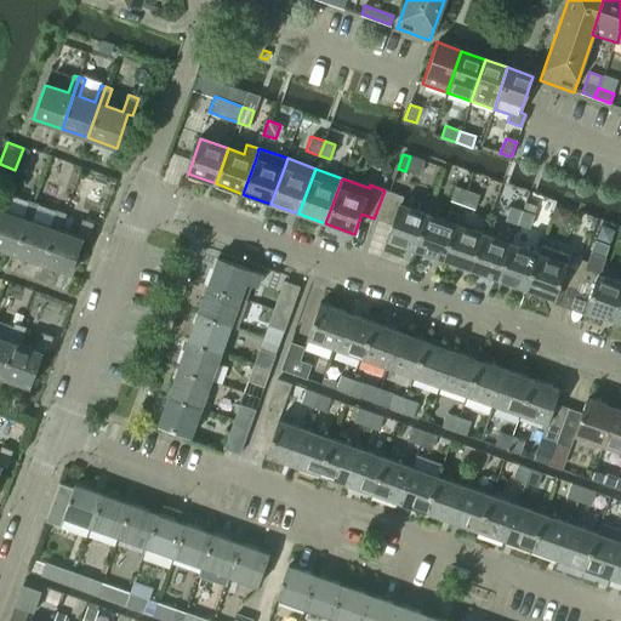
[(463,205),(469,192),(455,187),(450,200),(463,205)]
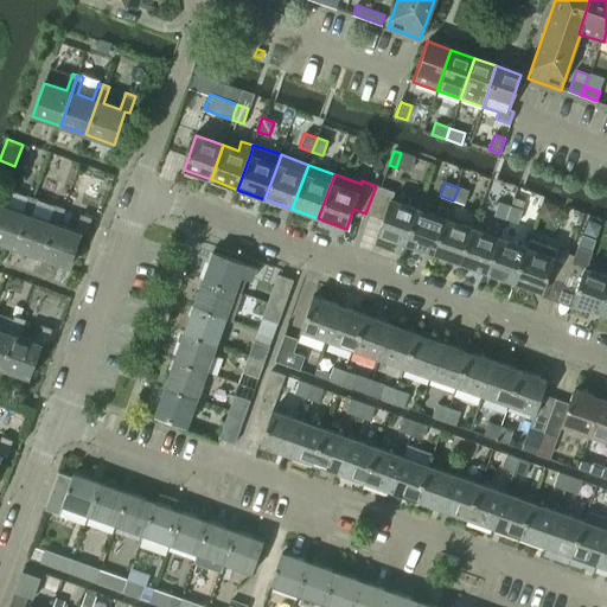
[(394,192),(381,187),(371,215),(384,219),(379,234),(406,243),(417,210),(421,200),(410,197),(407,205),(391,200),(394,192)]
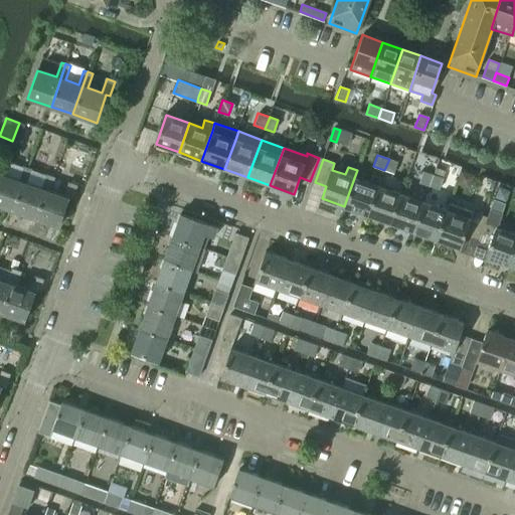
[(392,173),(396,162),(389,159),(384,170),(392,173)]
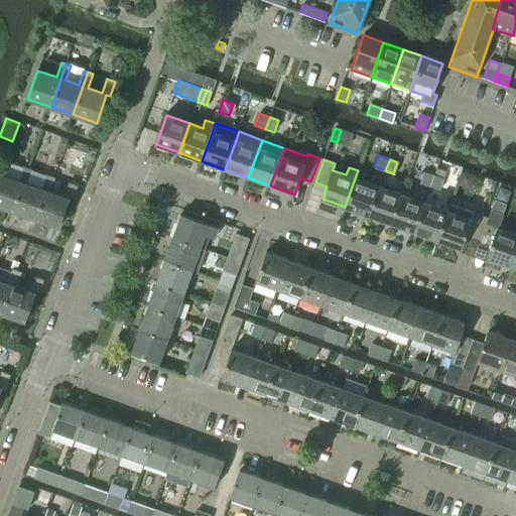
[(0,206),(14,211),(29,168),(24,166),(19,180),(0,174),(0,206)]
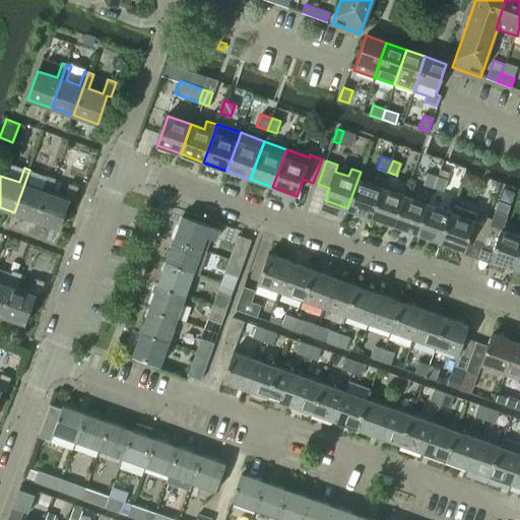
[(42,190),(28,185),(34,172),(29,170),(14,212),(37,220),(52,178),(47,176),(42,190)]
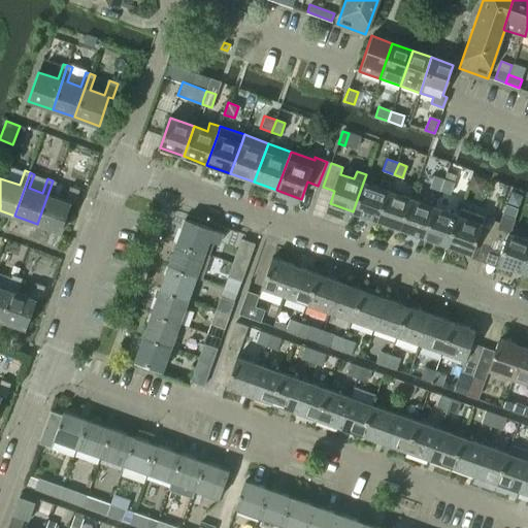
[(439,191),(443,179),(433,176),(429,188),(439,191)]
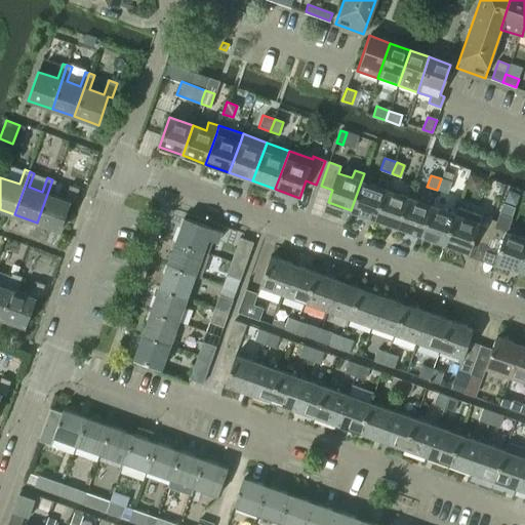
[(474,191),(480,188),(482,179),(470,175),(466,188),(474,191)]
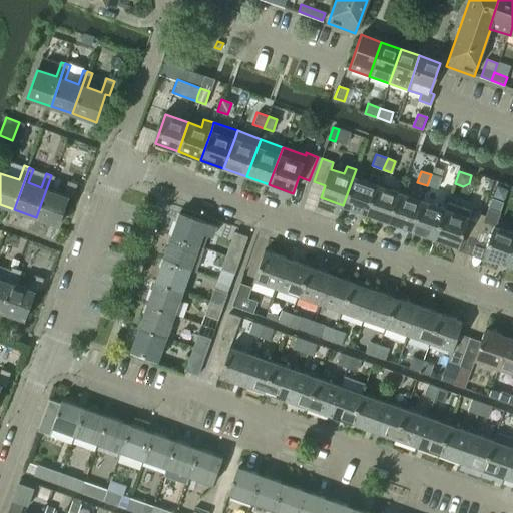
[(353,177),(343,205),(367,214),(378,185),(376,185),(379,177),(370,174),(368,182),(353,177)]
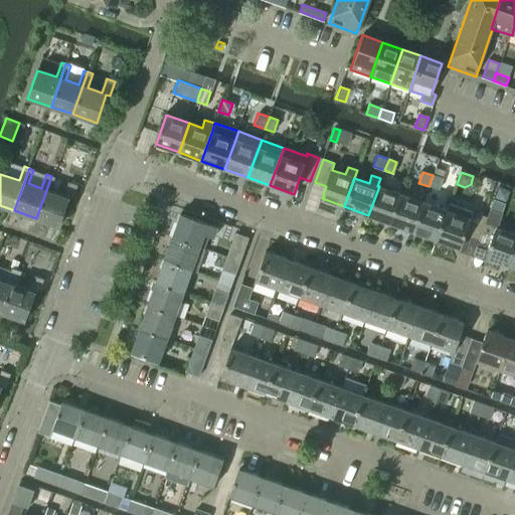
[(439,190),(443,178),(433,175),(428,186),(439,190)]
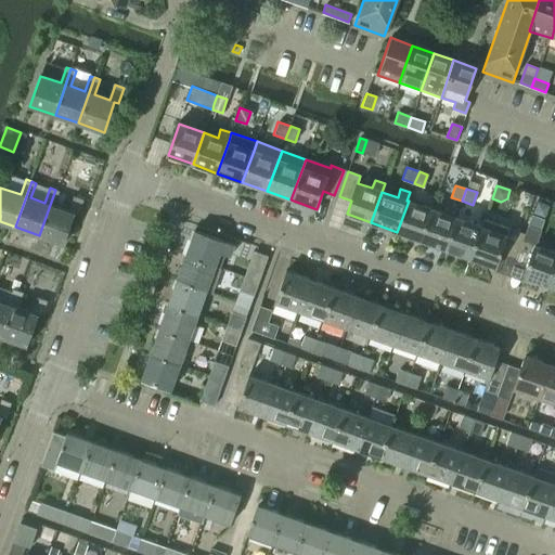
[(69,211),(54,206),(60,192),(55,190),(39,235),(64,244),(75,214),(79,215),(85,201),(75,196),(69,211)]
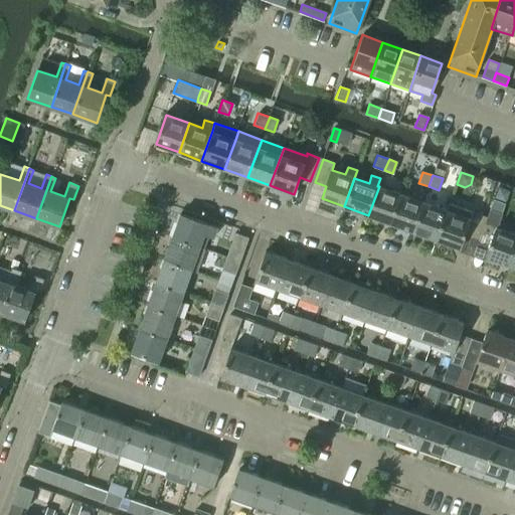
[(390,223),(401,194),(379,186),(368,215),(390,223)]
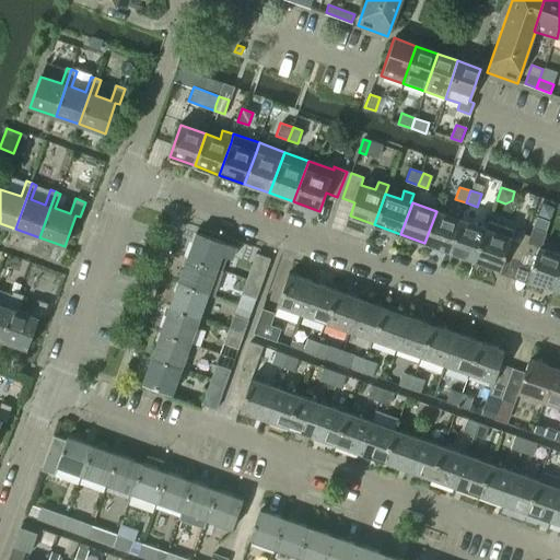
[(459,220),(463,210),(452,206),(448,216),(436,211),(424,243),(448,252),(461,220),(459,220)]
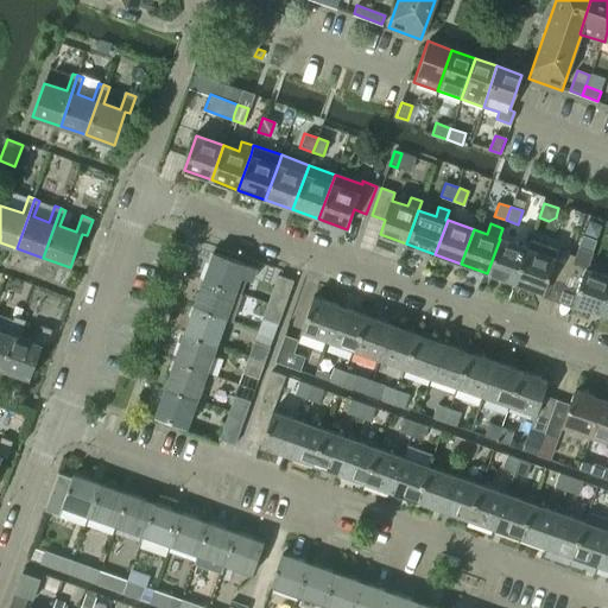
[(515,283),(527,248),(500,239),(487,273),(515,283)]
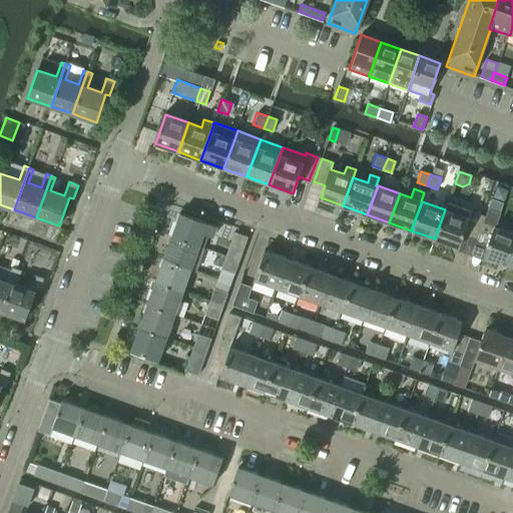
[(447,203),(445,209),(435,238),(458,247),(463,235),(474,238),(482,215),(447,203)]
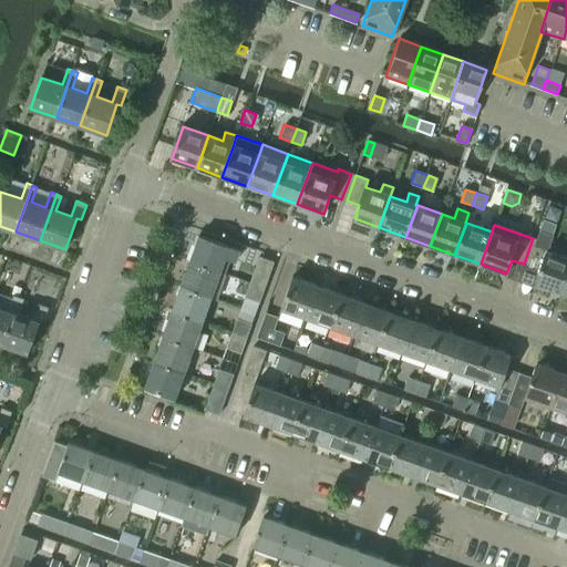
[(562,292),(566,276),(566,259),(548,253),(550,245),(549,245),(553,235),(538,230),(535,240),(537,241),(528,266),(540,270),(535,284),(562,292)]
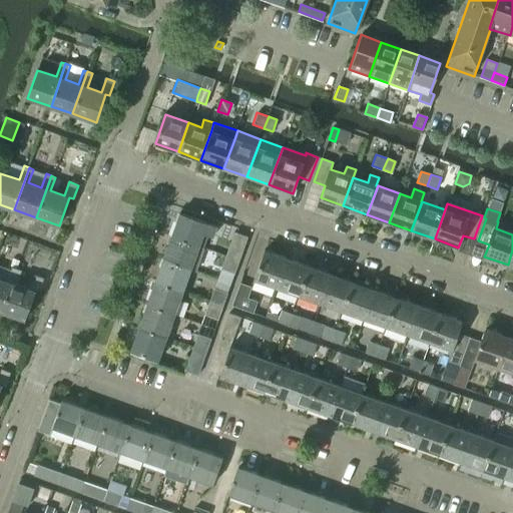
[(212,237),(216,226),(179,213),(170,236),(203,248),(208,235),(212,237)]
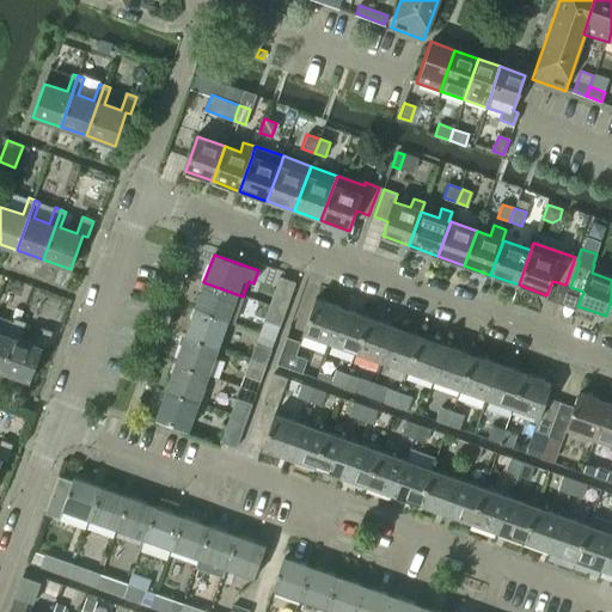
[(286,312),(297,283),(280,277),(270,306),(286,312)]
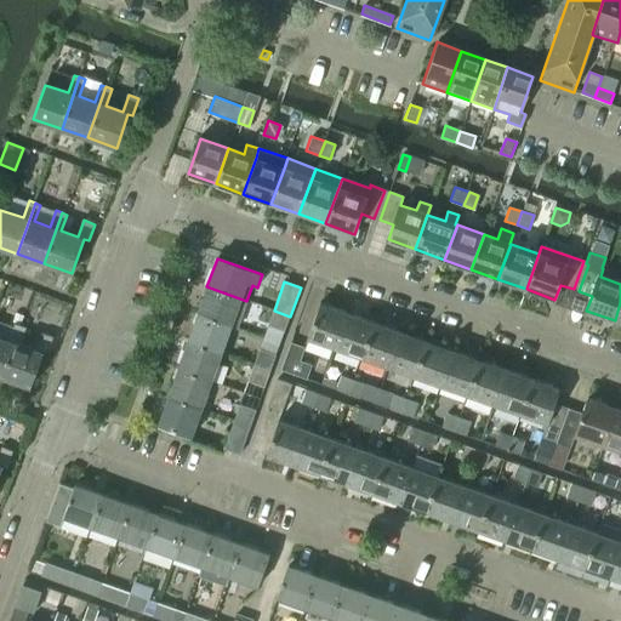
[(237,329),(246,301),(206,286),(197,314),(231,326),(237,329)]
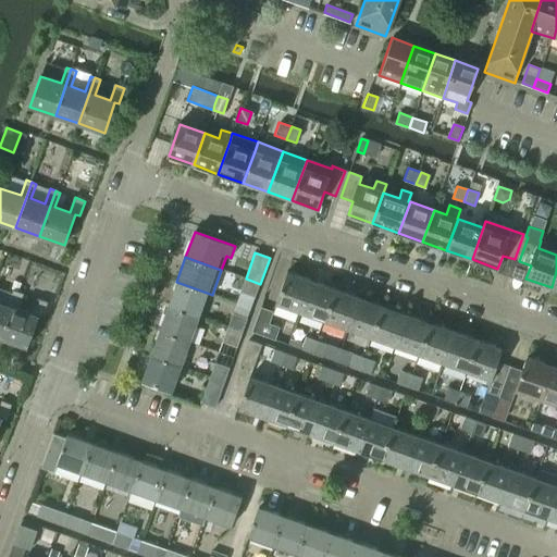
[(300,312),(311,281),(287,272),(276,304),(300,312)]
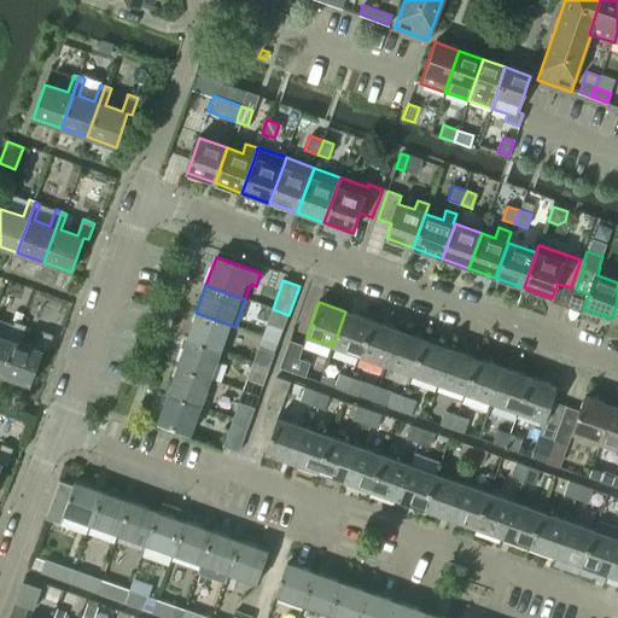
[(284,330),(289,315),(273,309),(267,324),(284,330)]
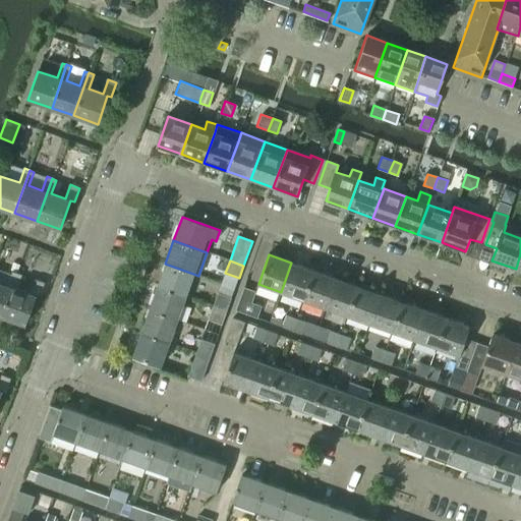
[(303,300),(313,271),(291,263),(281,292),(303,300)]
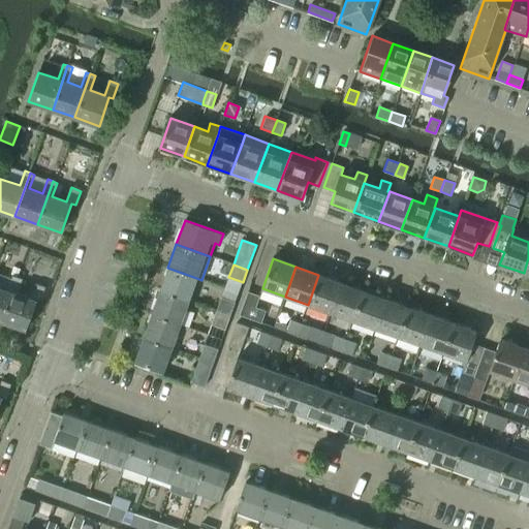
[(188,302),(196,278),(167,268),(159,291),(188,302)]
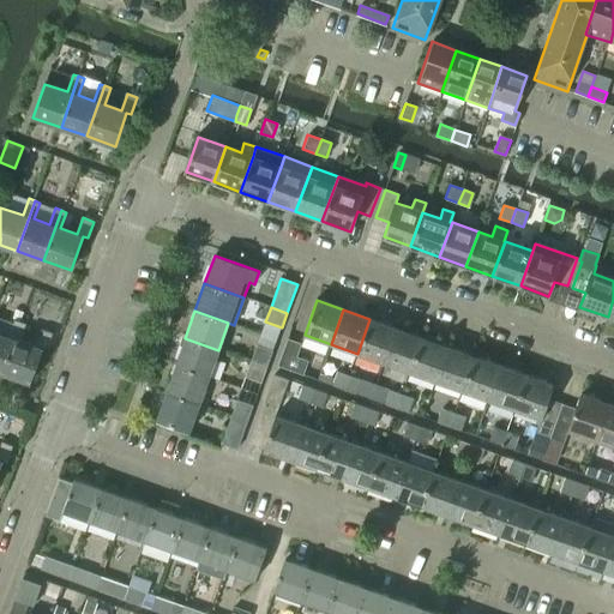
[(383,362),(396,329),(369,319),(357,354),(383,362)]
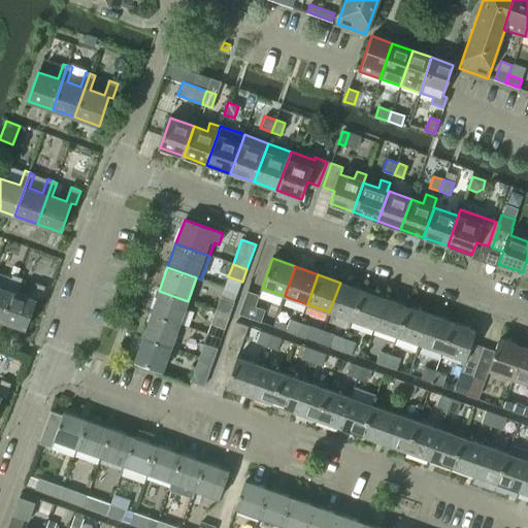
[(7,290),(0,287),(0,320),(2,321),(18,277),(12,275),(7,290)]
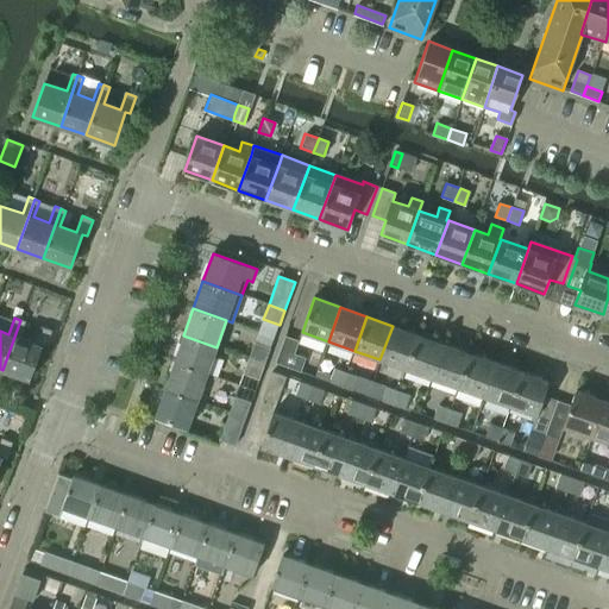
[(36,344),(20,338),(26,321),(20,320),(2,370),(30,380),(42,346),(46,347),(52,330),(42,326),(36,344)]
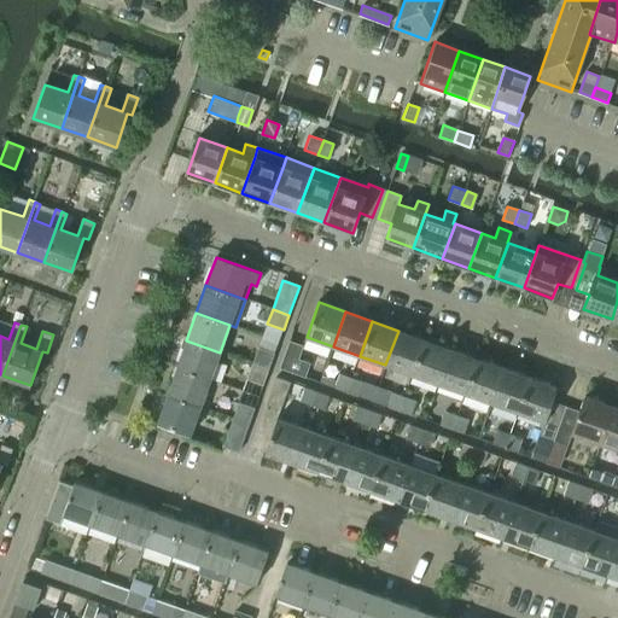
[(412,374),(424,340),(398,331),(385,365),(412,374)]
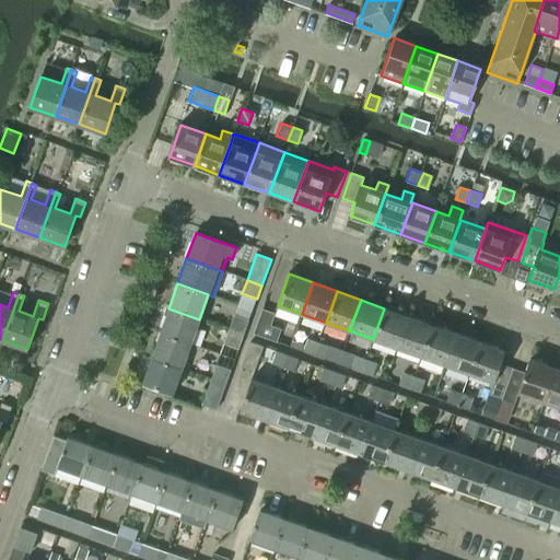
[(190,343),(199,319),(168,308),(160,333),(190,343)]
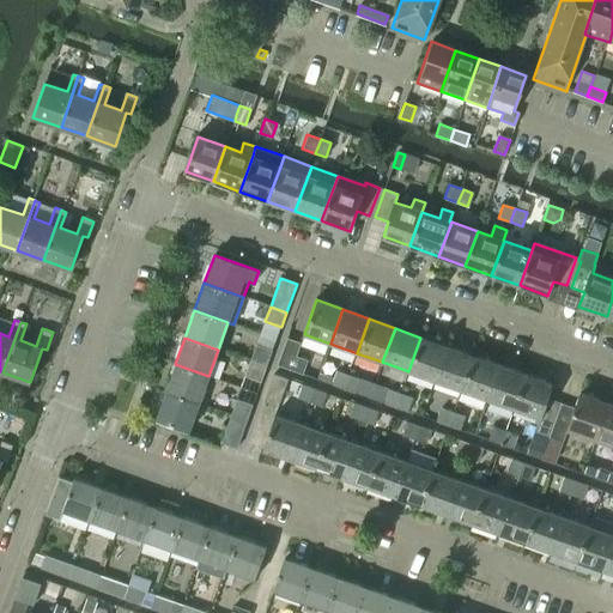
[(303,374),(308,360),(296,356),(301,343),(287,338),(278,365),(303,374)]
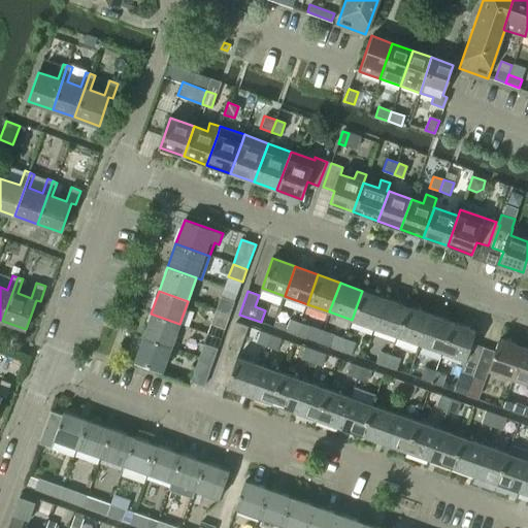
[(375,328),(386,299),(362,291),(352,320),(375,328)]
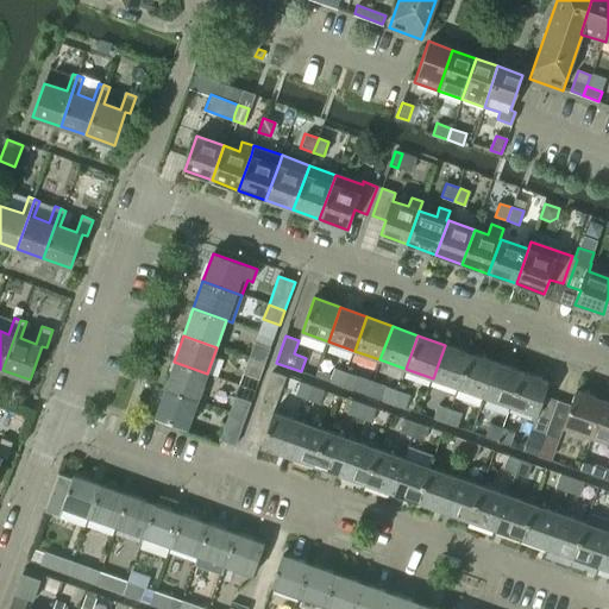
[(265,364),(271,349),(255,343),(249,358),(265,364)]
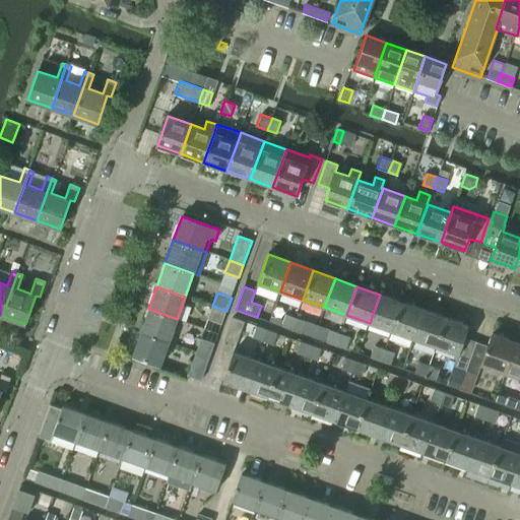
[(391,331),(401,302),(380,295),(370,323),(391,331)]
